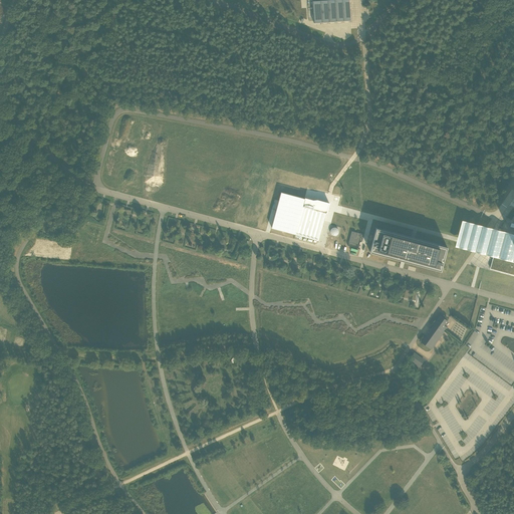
[(312,15),(313,15),(314,23),(350,20),(348,0),(328,0),(312,1),(313,12),(312,12),(312,15)]
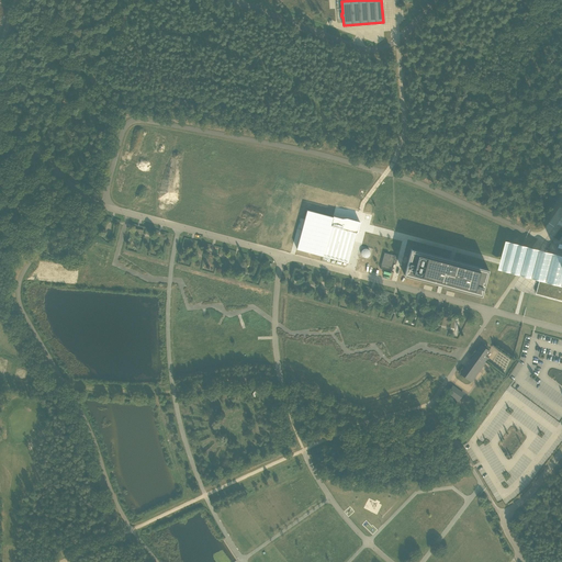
[(332,227),(334,218),(308,212),(299,249),(348,262),(357,234),(332,227)]
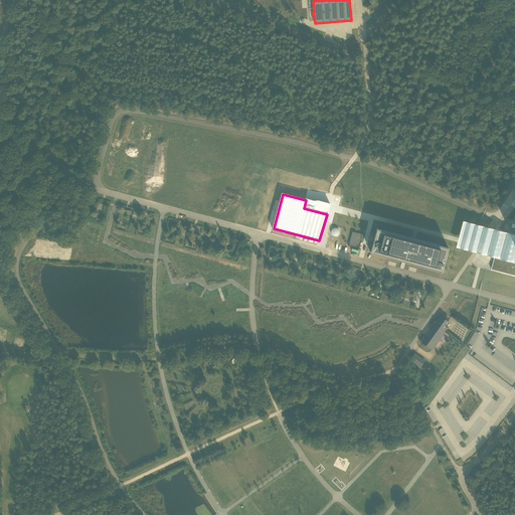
[(306,200),(304,208),(327,214),(330,205),(318,202),(314,202),(306,200)]
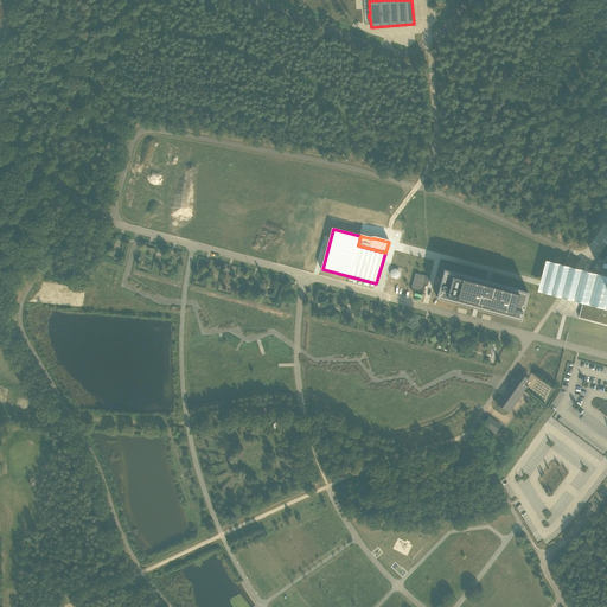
[(487,282),(478,278),(445,269),(436,298),(470,306),(475,307),(487,308),(521,318),(526,293),(493,285),(487,282)]
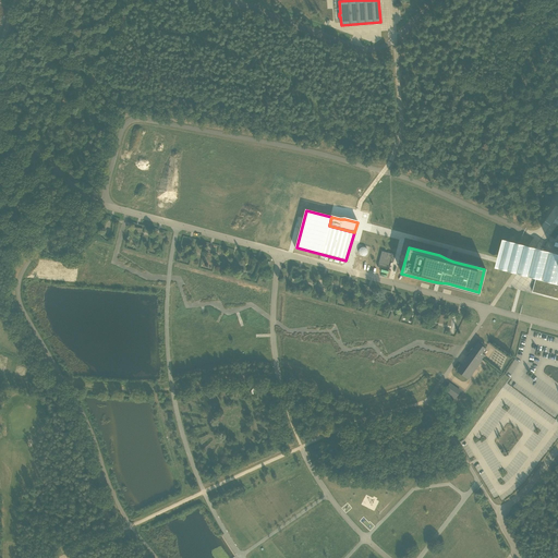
[(557,254),(537,250),(530,278),(536,279),(533,292),(557,298),(557,254)]
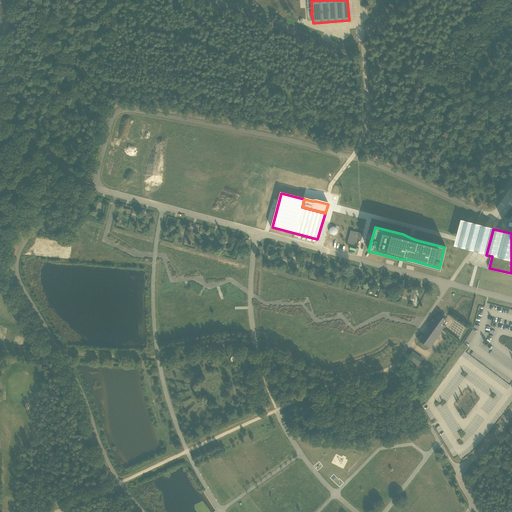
[(362,234),(350,230),(347,241),(357,244),(358,240),(361,240),(362,234)]
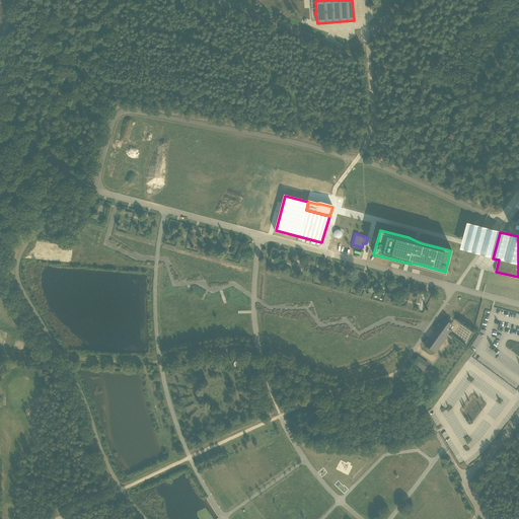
[(448,328),(451,323),(445,319),(425,346),(435,353),(451,330),(448,328)]
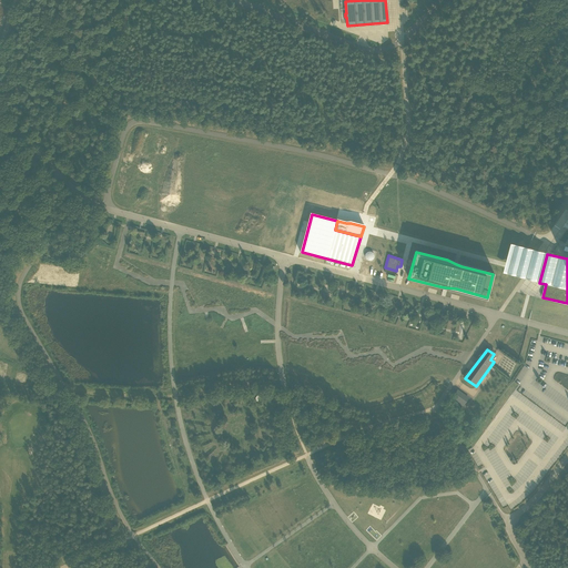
[(468,398),(457,391),(452,399),(462,407),(468,398)]
